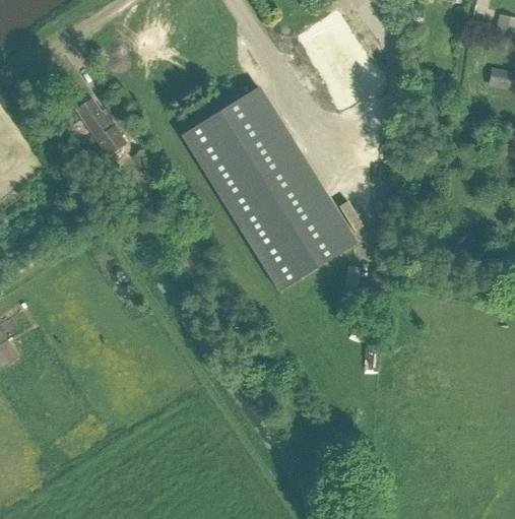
[(402,5),(402,17),(416,17),(416,5),(402,5)]
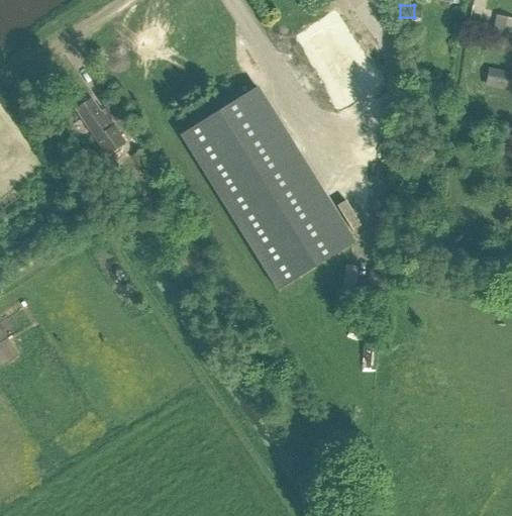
[(373,83),(329,13),(294,35),(337,105),(373,83)]
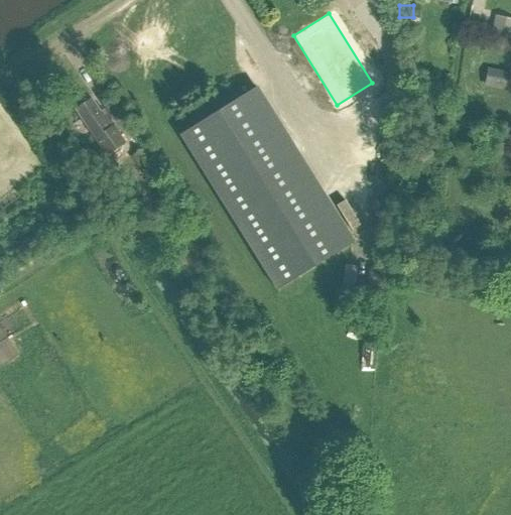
[(490,18),(488,29),(506,33),(509,21),(490,18)]
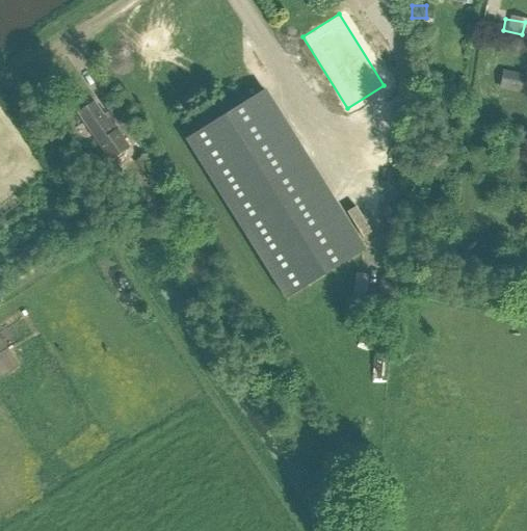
[(497,71),(494,88),(516,91),(519,75),(497,71)]
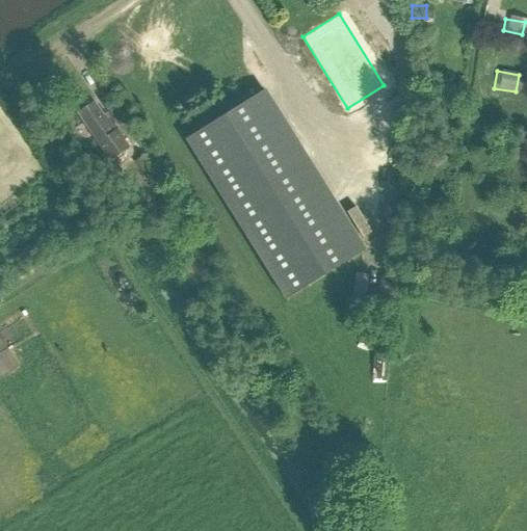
[(189,133),(279,298),(364,253),(274,87),(189,133)]
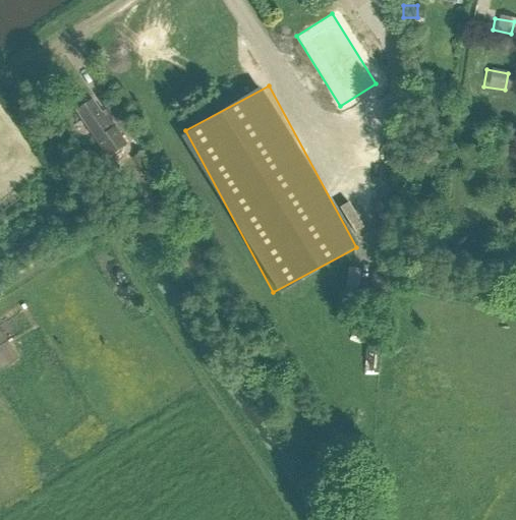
[(95,109),(87,97),(71,106),(91,135),(93,134),(102,150),(118,139),(97,107),(95,109)]
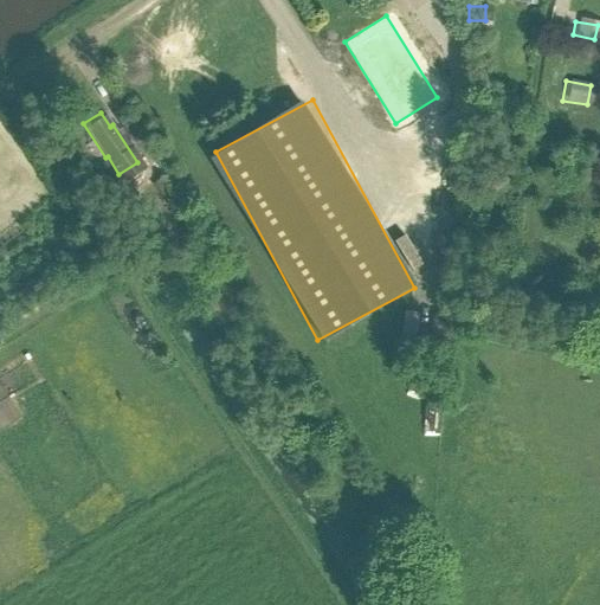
[(178,192),(162,169),(149,179),(163,201),(178,192)]
